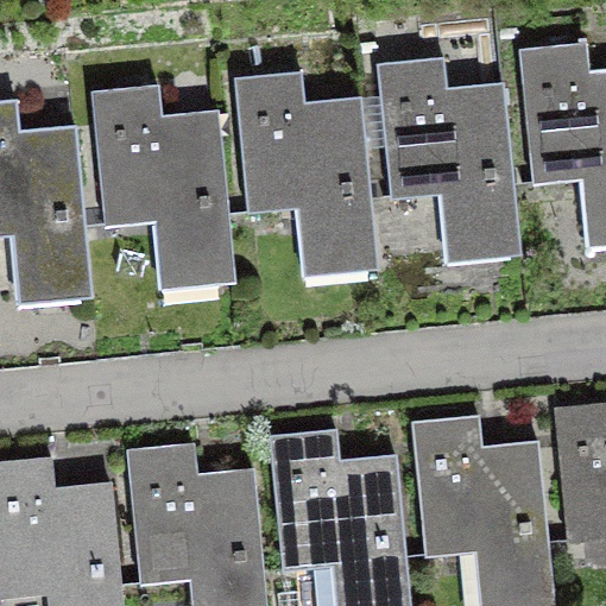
[(584,43),(517,49),(530,183),(593,177),(597,218),(605,216),(605,81),(587,83),(584,43)]
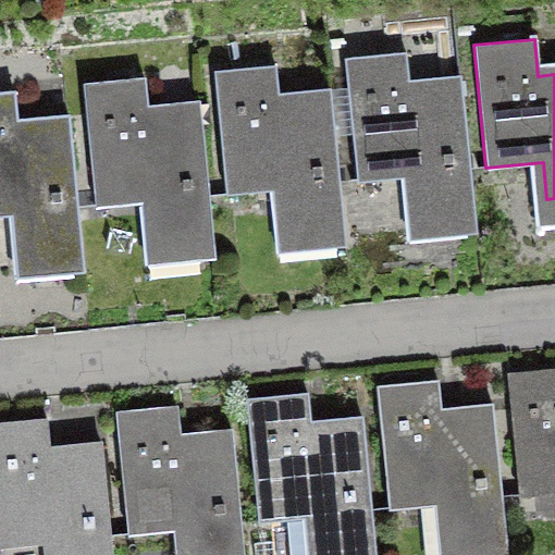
[(405,52),(344,59),(356,182),(414,175),(417,213),(461,209),(465,234),(475,233),(460,85),(408,90),(405,52)]
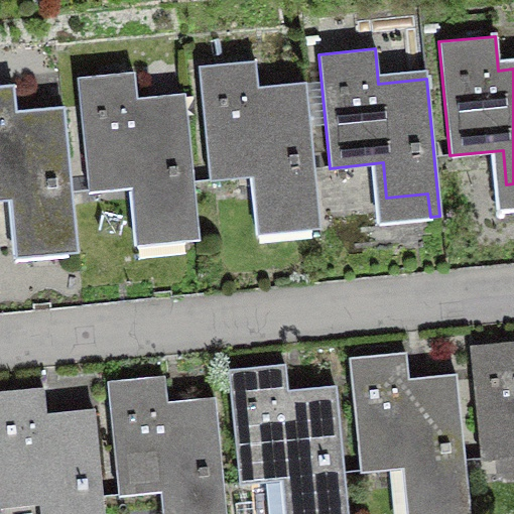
[(254,59),(198,66),(209,179),(251,175),(256,235),(318,229),(304,90),(257,95),(254,59)]
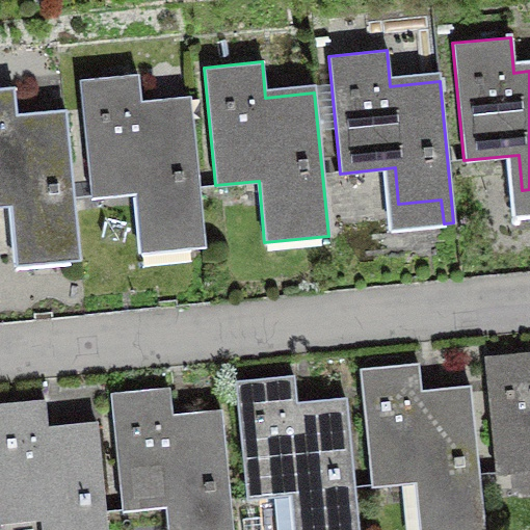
[(136,74),(79,80),(90,196),(144,191),(149,228),(191,223),(193,246),(204,245),(189,105),(140,110),(136,74)]
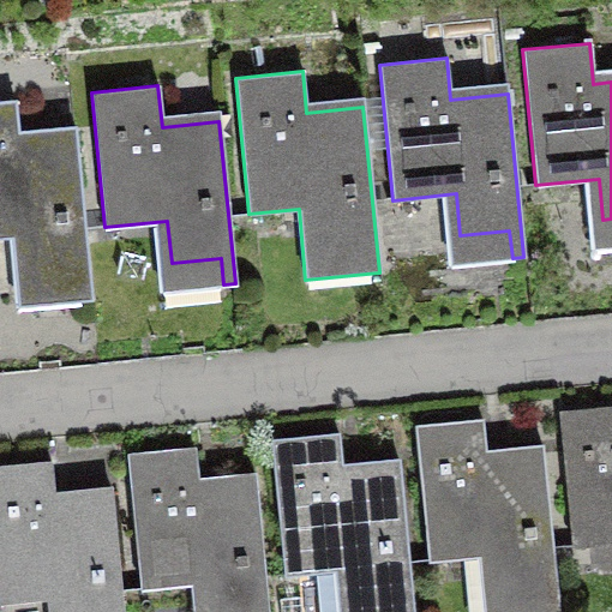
[(15,100),(0,100),(0,237),(24,235),(28,276),(77,271),(81,299),(91,298),(75,135),(18,141),(15,100)]
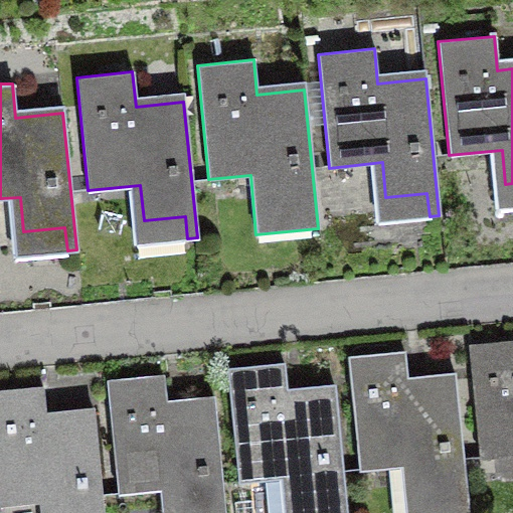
[(512,339),(468,344),(479,458),(512,454),(512,339)]
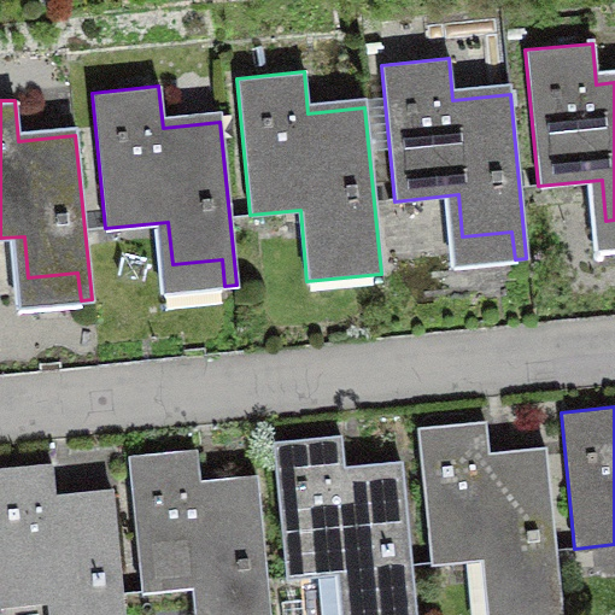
[(484,420),(416,427),(429,562),(493,556),(497,598),(546,593),(549,614),(560,614),(544,456),(487,462),(484,420)]
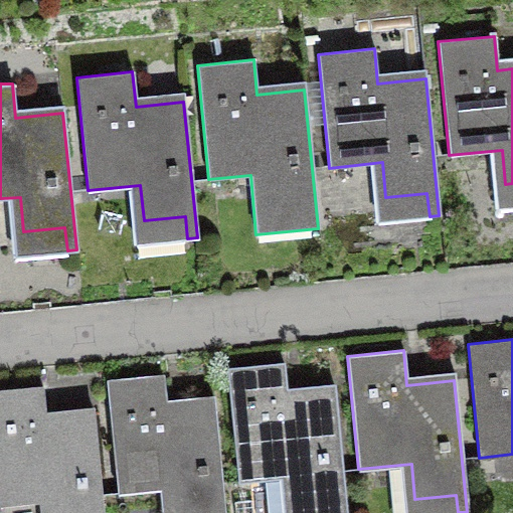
[(283,362),(226,367),(237,481),(291,476),(294,510),(335,506),(335,512),(345,512),(333,392),(286,396),(283,362)]
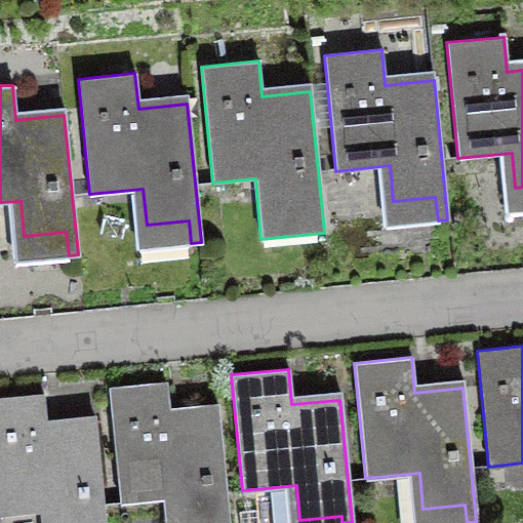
[(165,381),(108,387),(120,503),(173,497),(175,522),(228,522),(217,412),(169,416),(165,381)]
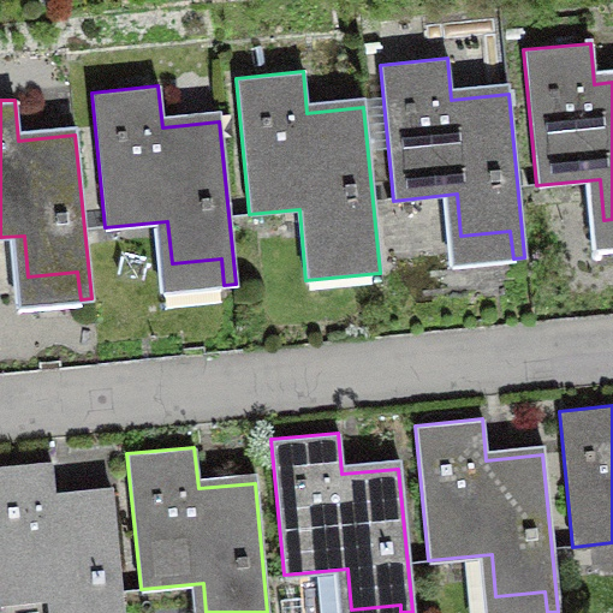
[(49,462),(0,465),(0,602),(59,597),(60,612),(121,612),(111,498),(54,503),(49,462)]
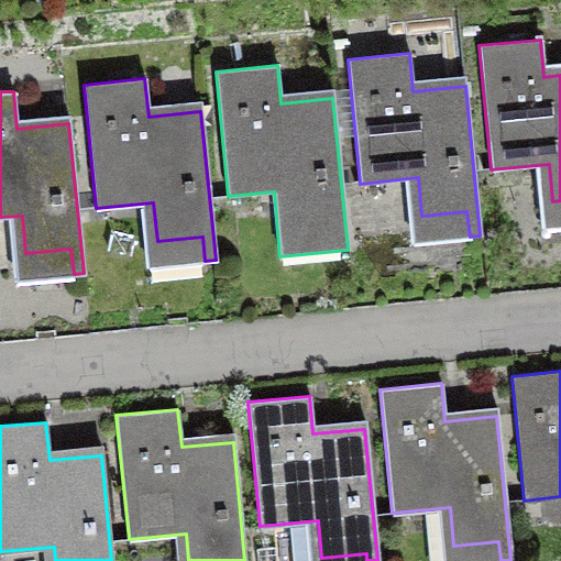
All buildings are outlined.
